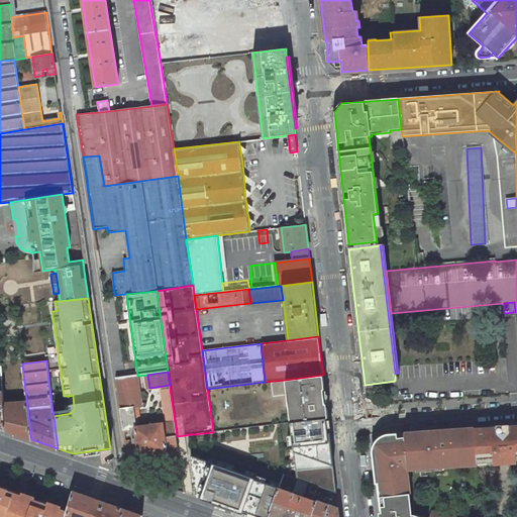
[(286,380),(291,421),(328,417),(326,404),(325,402),(323,390),(324,388),(323,375),(286,380)]
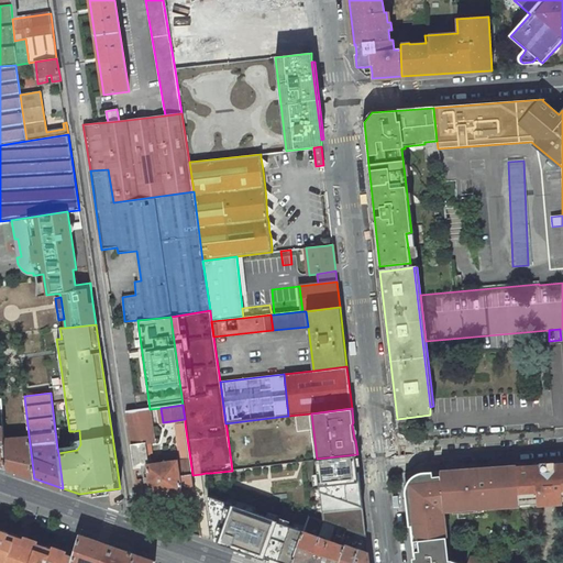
[(154,441),(150,409),(138,411),(127,412),(131,444),(134,468),(141,467),(141,466),(146,465),(151,494),(151,495),(194,489),(192,475),(190,460),(185,423),(179,426),(184,461),(177,461),(148,465),(145,443),(154,441)]
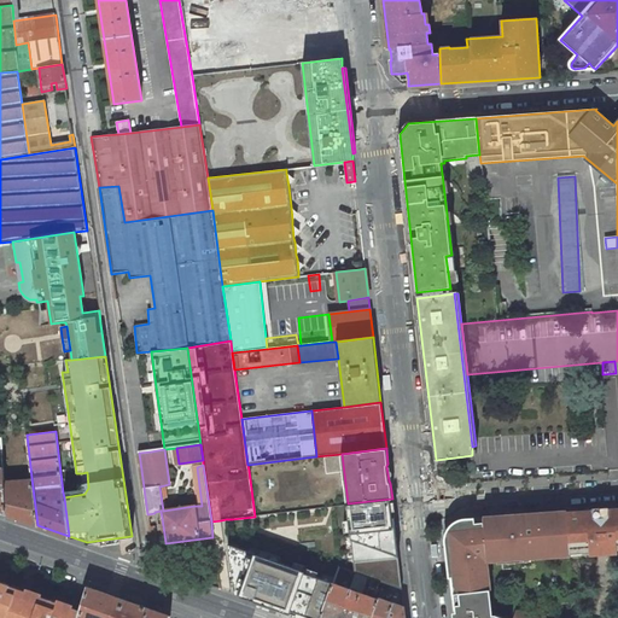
[(79,490),(63,493),(64,497),(85,494),(88,488),(87,472),(82,473),(83,484),(79,490)]
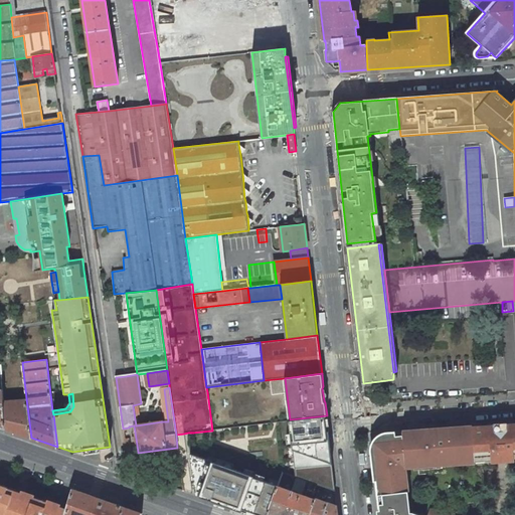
[(4,428),(31,438),(26,398),(4,400),(4,428)]
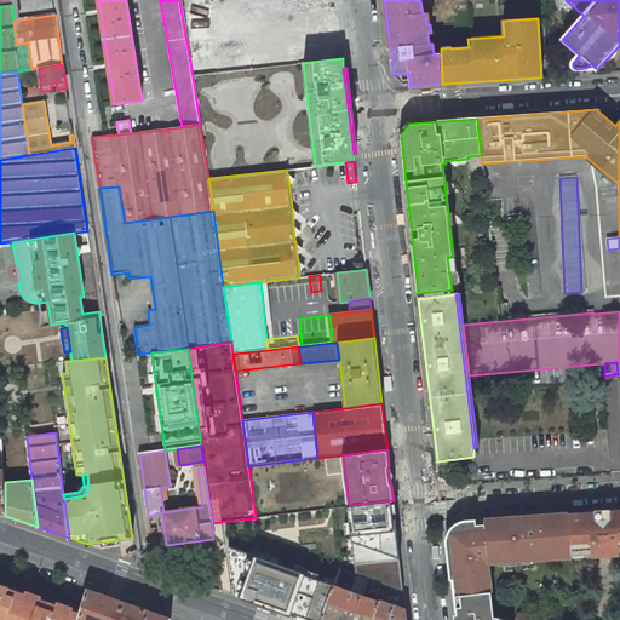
[(394,500),(349,505),(356,573),(403,589),(394,500)]
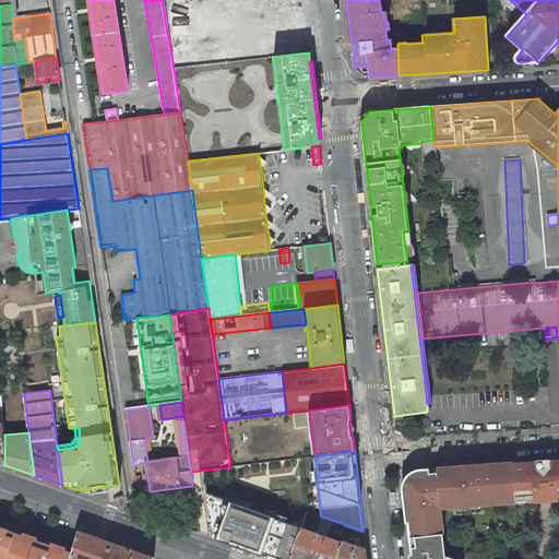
[(558,463),(555,460),(532,462),(528,465),(512,466),(515,501),(534,500),(534,502),(558,500),(558,498),(558,497),(558,463)]
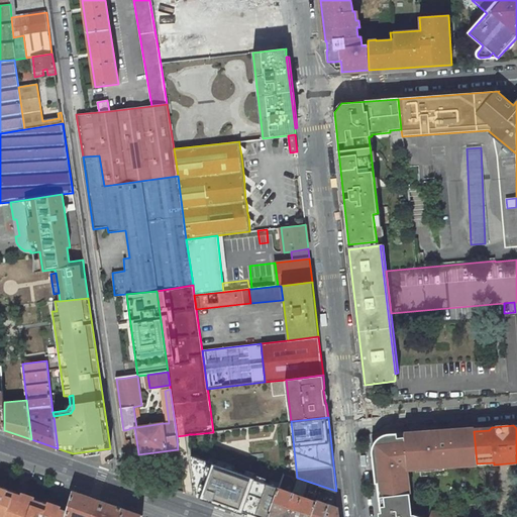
[(135,453),(138,453),(134,427),(129,428),(129,429),(130,436),(132,438),(135,453)]
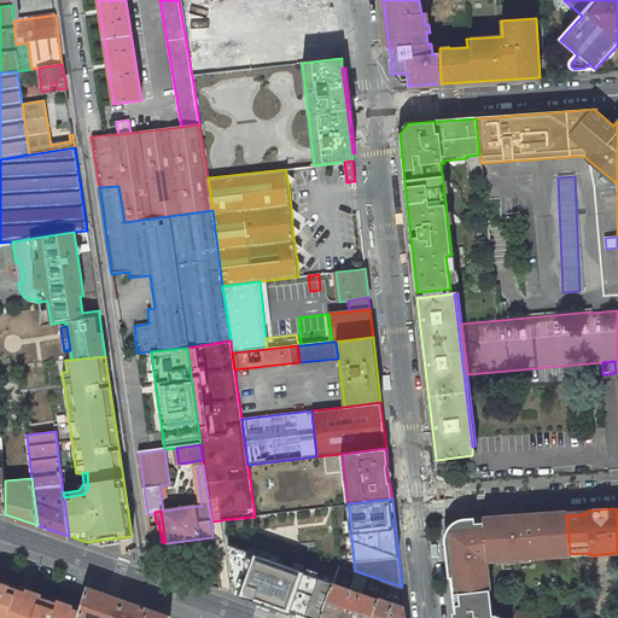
[(566,516),(566,512),(528,514),(465,519),(458,522),(444,537),(449,577),(452,577),(456,613),(453,613),(453,617),(505,617),(495,614),(493,616),(487,571),(484,569),(487,565),(487,561),(551,557),(551,555),(549,552),(565,551),(566,554),(570,554),(566,516)]
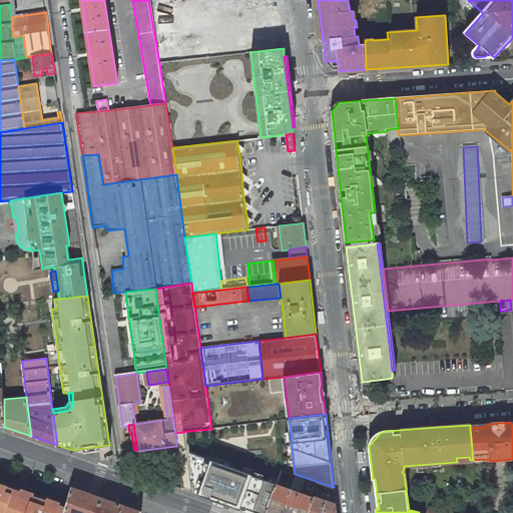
[(266,512),(277,484),(190,453),(195,493),(250,512),(266,512)]
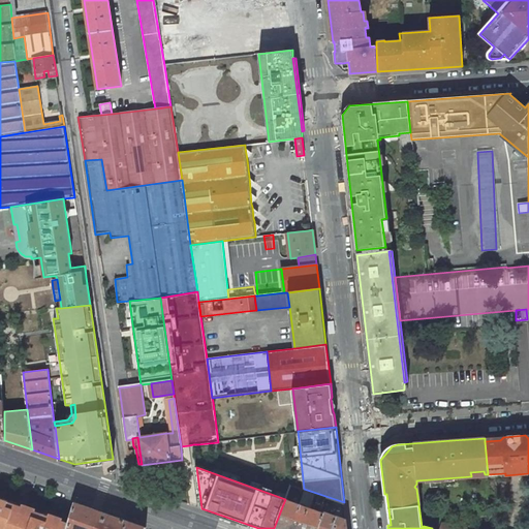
[(9,501),(0,498),(0,528),(66,528),(67,528),(61,526),(62,521),(49,516),(47,521),(34,517),(36,511),(22,506),(20,511),(7,507),(9,501)]
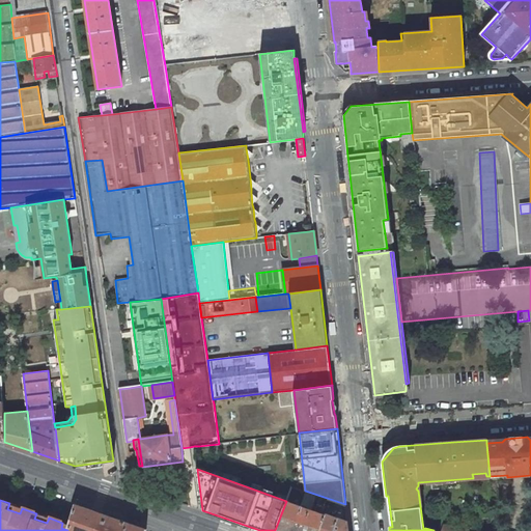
[(318,530),(326,514),(311,510),(302,506),(286,501),(275,530),(318,530)]
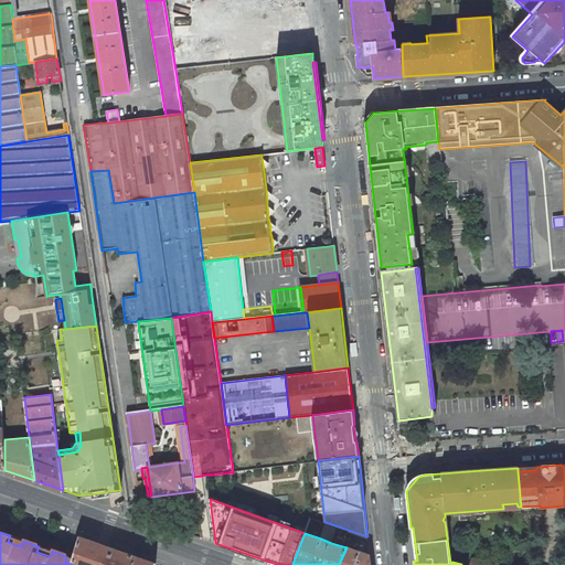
[(21,546),(23,541),(10,535),(8,542),(21,546)]
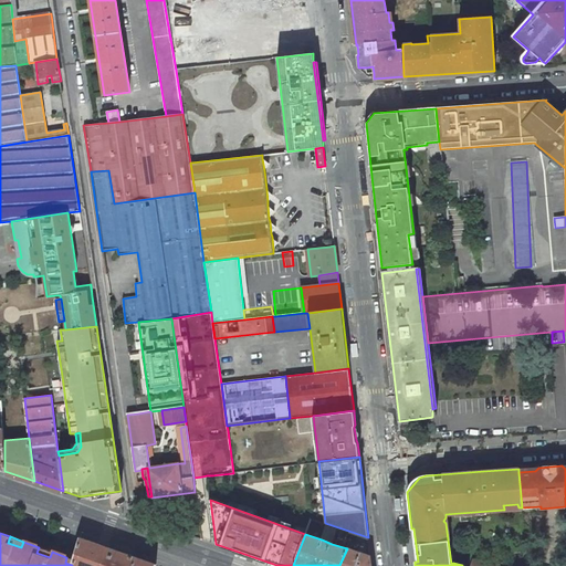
[(155,565),(156,564),(80,537),(77,546),(74,559),(72,565),(71,565),(155,565)]
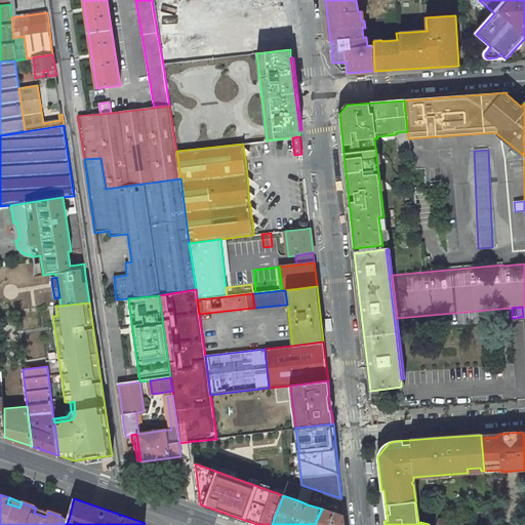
[(46,517),(48,512),(36,508),(34,513),(46,517)]
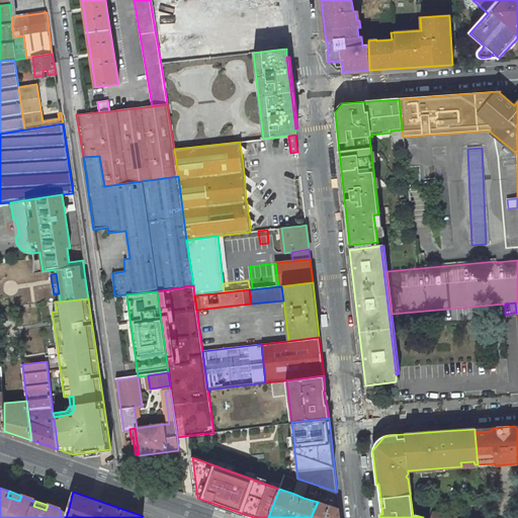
[(318,502),(311,517),(339,517),(339,508),(318,501),(318,502)]
